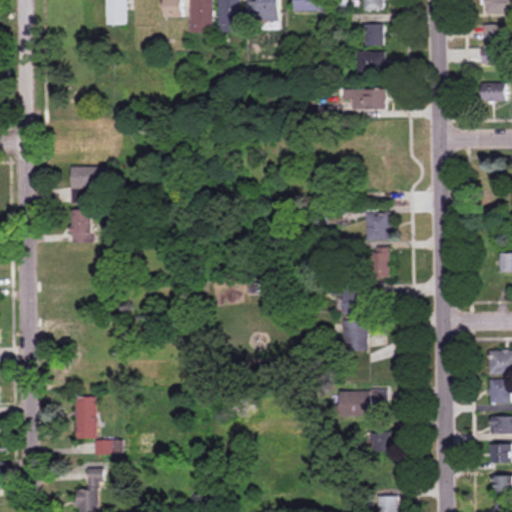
[(127,0),(108,0),(108,25),(127,25),(127,0)]
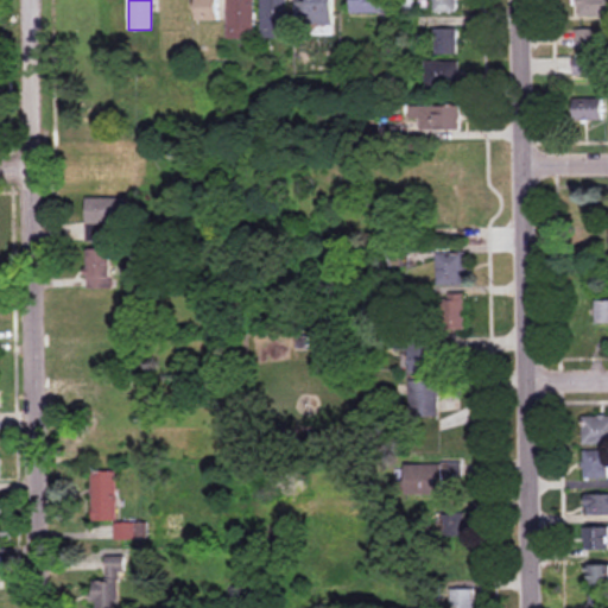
[(196,0),(196,20),(219,20),(217,0),(196,0)]
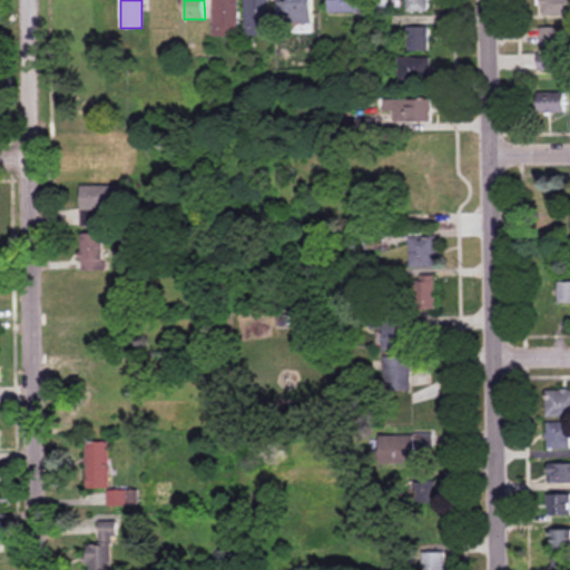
[(239,36),(238,0),(213,0),(213,36),(239,36)]
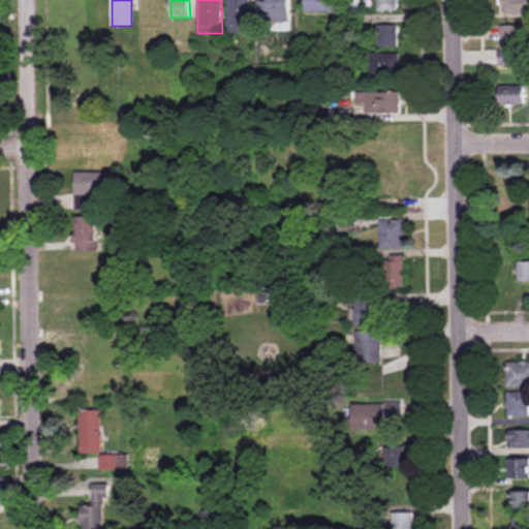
[(226,0),(227,33),(251,33),(250,0),(226,0)]
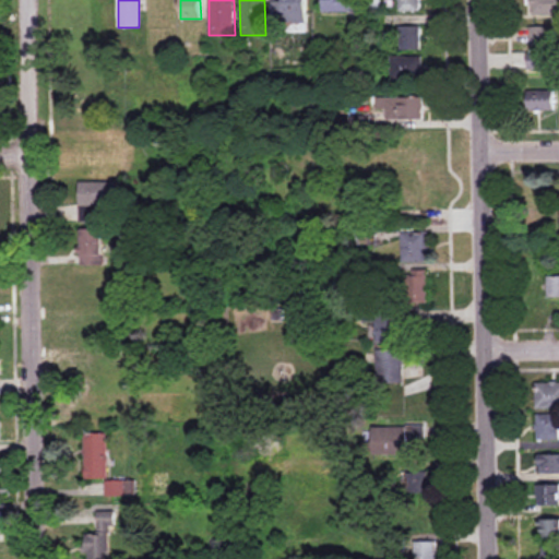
[(282,0),(283,2),(273,2),(273,26),(283,26),(283,33),(307,33),(307,0),(282,0)]
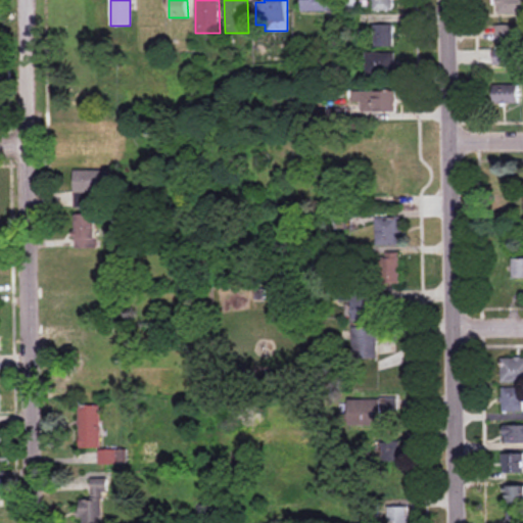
[(336,12),(336,0),(302,0),(302,12),(336,12)]
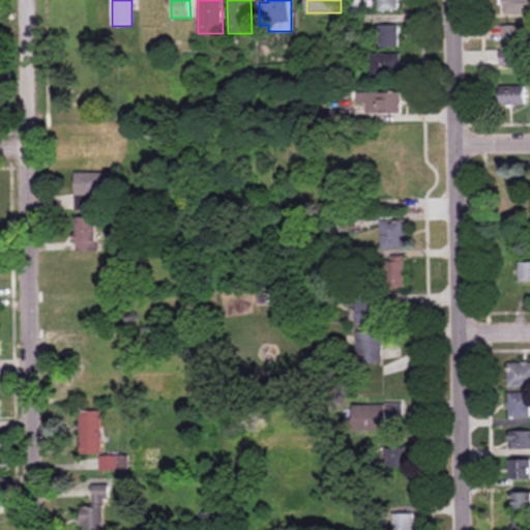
[(379,0),(379,10),(400,10),(400,0),(379,0)]
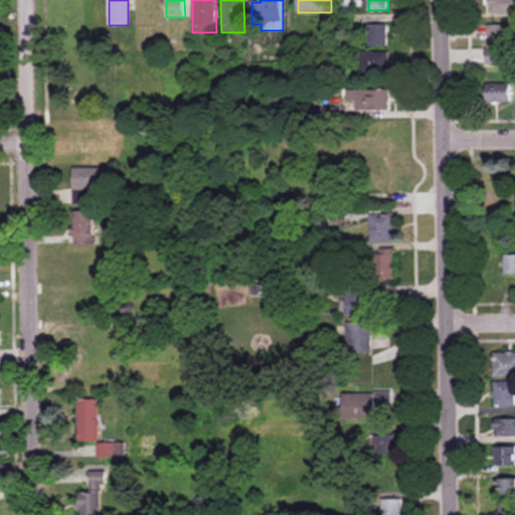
[(514,0),(490,0),(490,14),(509,14),(509,24),(487,24),(487,41),(507,41),(507,30),(514,30),(514,13),(514,0)]
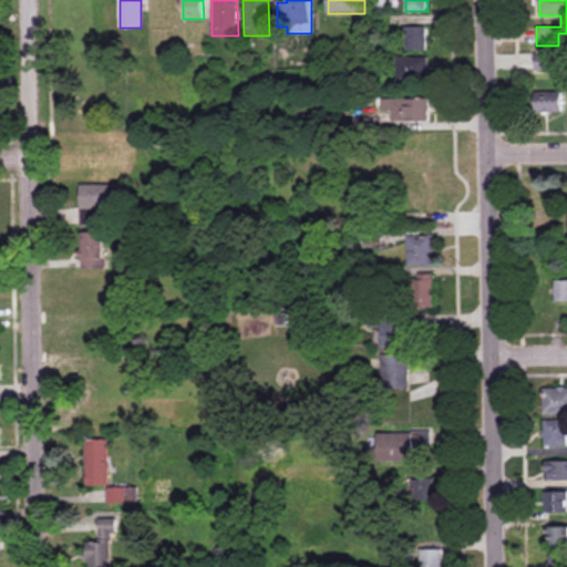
[(406,51),(429,51),(429,27),(405,28),(406,51)]
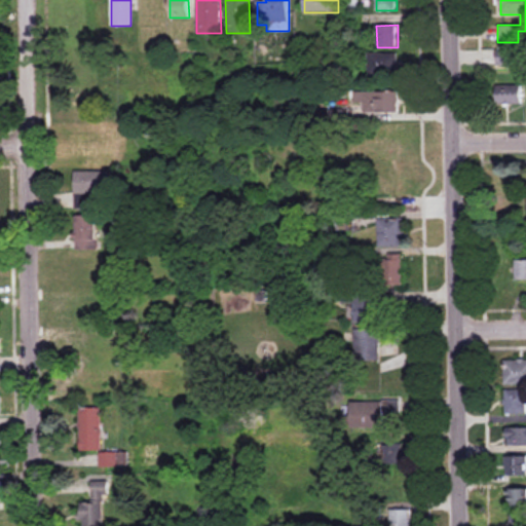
[(497,49),(497,65),(515,65),(515,49),(497,49)]
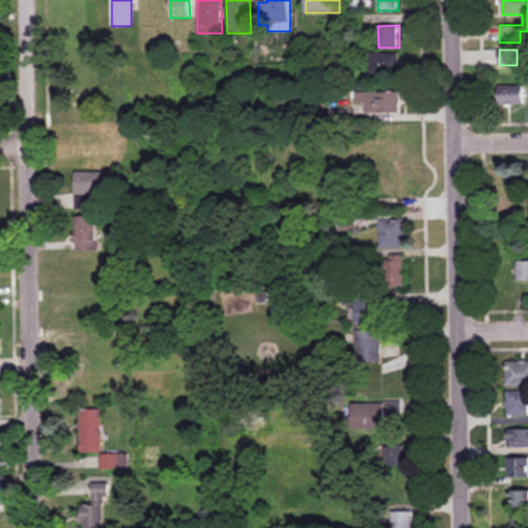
[(370,74),(400,74),(400,54),(370,54),(370,74)]
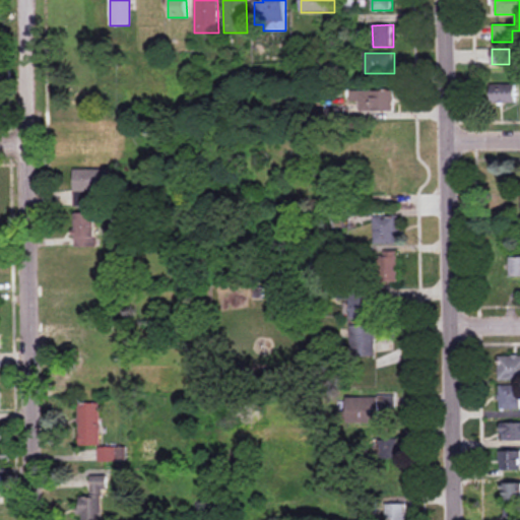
[(492,84),(492,104),(517,104),(517,84),(492,84)]
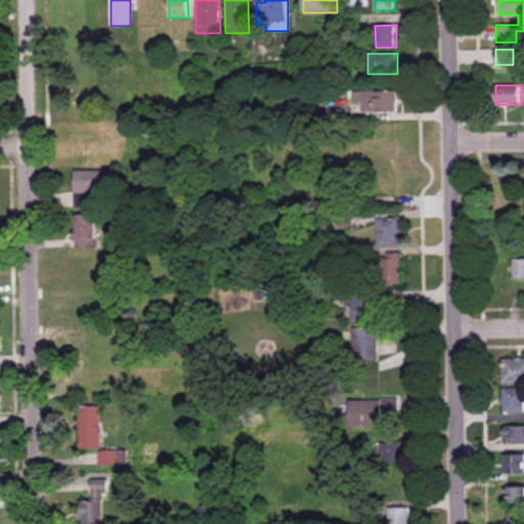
[(354,103),(363,103),(363,112),(397,112),(397,92),(354,92),(354,103)]
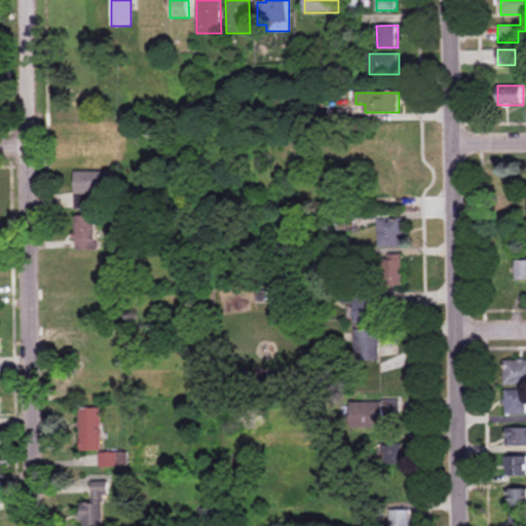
[(76,210),(95,210),(95,194),(113,194),(113,172),(76,172),(76,210)]
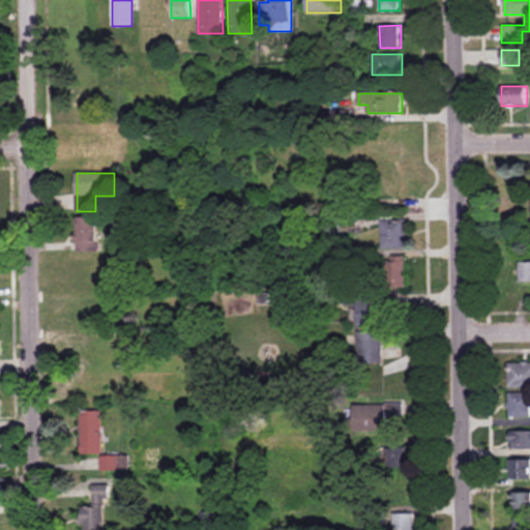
[(529,182),(503,182),(503,204),(529,204),(529,182)]
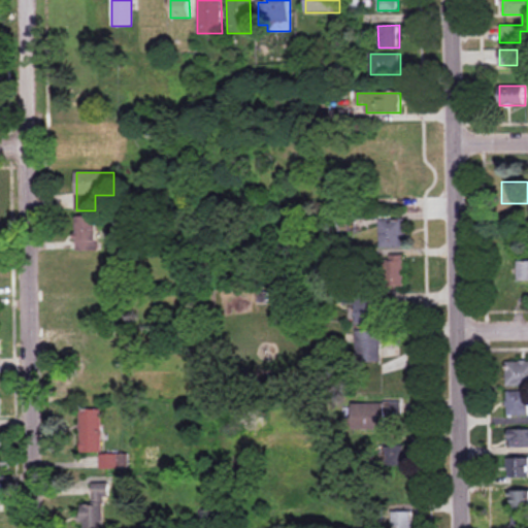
[(97,216),(75,216),(75,252),(97,252),(97,216)]
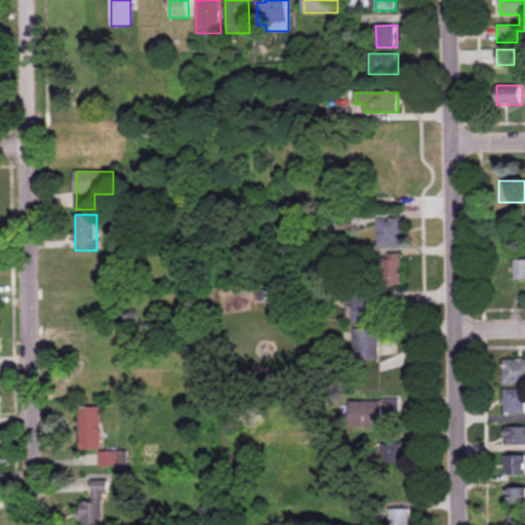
[(378,217),(378,247),(403,247),(403,217),(378,217)]
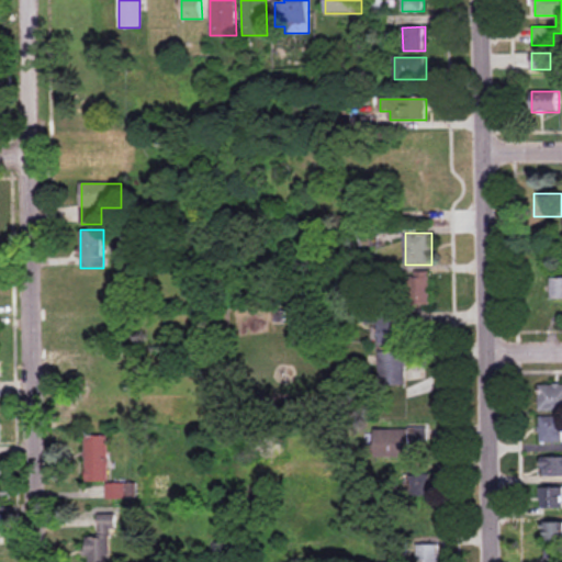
[(430,304),(430,272),(409,272),(409,304),(430,304)]
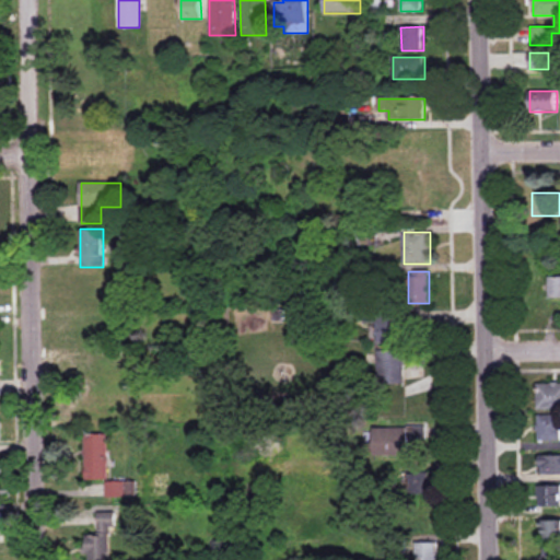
[(366,324),(378,324),(378,343),(408,343),(408,311),(366,312),(366,324)]
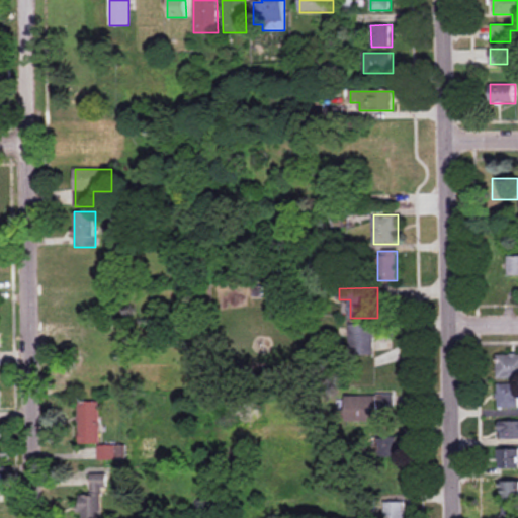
[(373,356),(373,324),(348,324),(348,356),(373,356)]
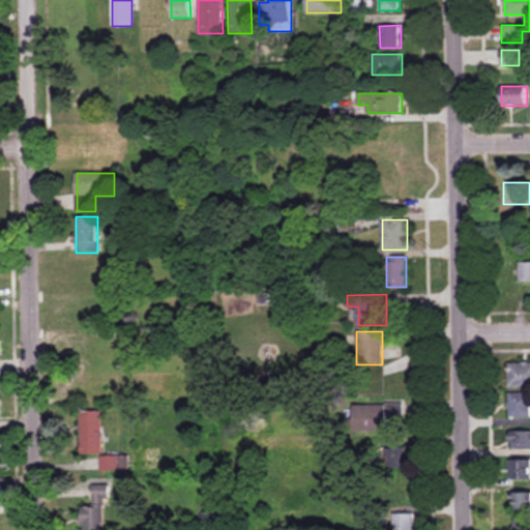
[(529,418),(529,393),(509,394),(509,419),(529,418)]
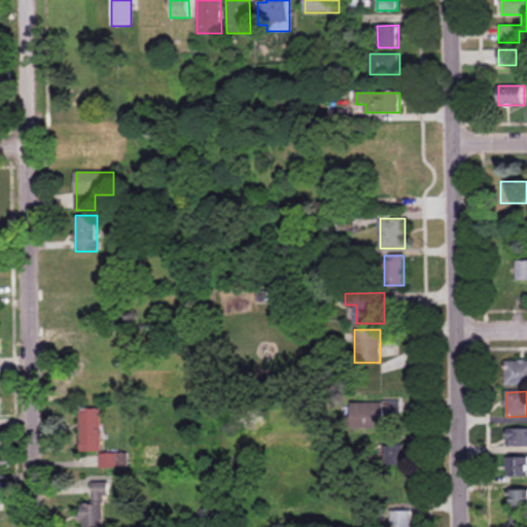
[(352,402),(352,429),(399,429),(399,402),(352,402)]
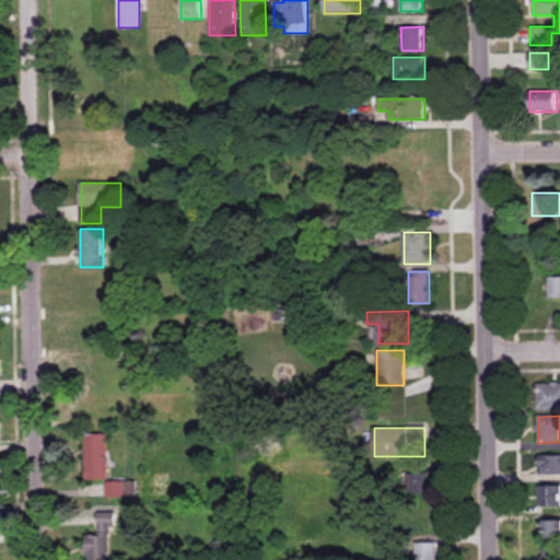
[(85,434),(85,481),(108,481),(108,434),(85,434)]
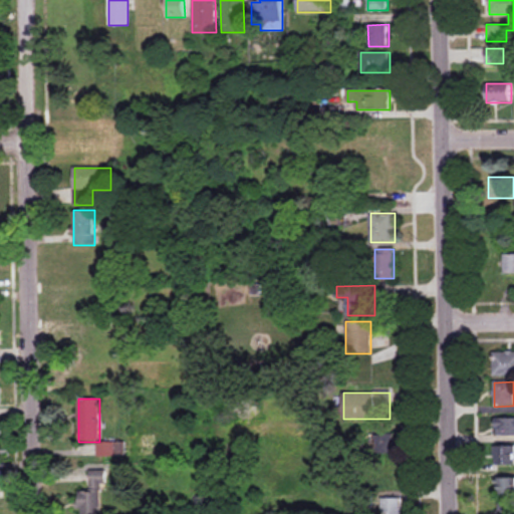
[(513,419),(495,419),(495,436),(513,435),(513,419)]
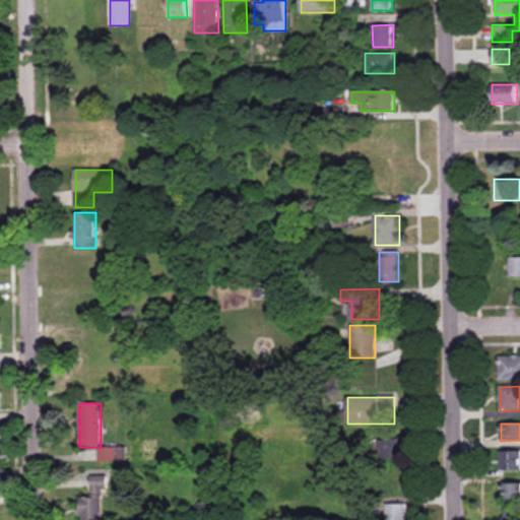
[(380,436),(380,459),(400,459),(400,436),(380,436)]
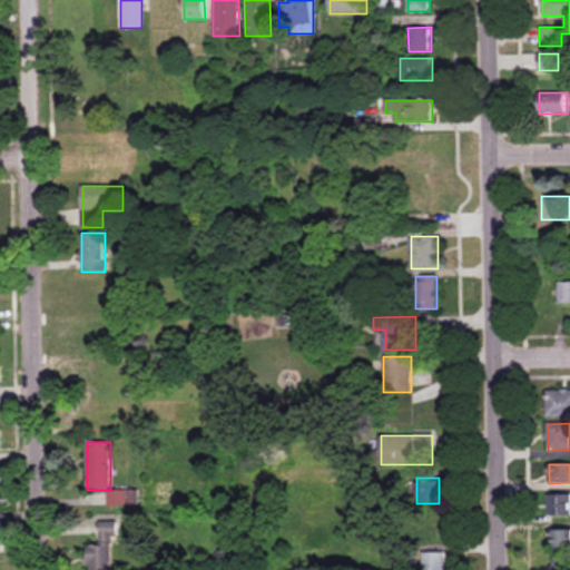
[(549,516),(569,516),(569,494),(549,495),(549,516)]
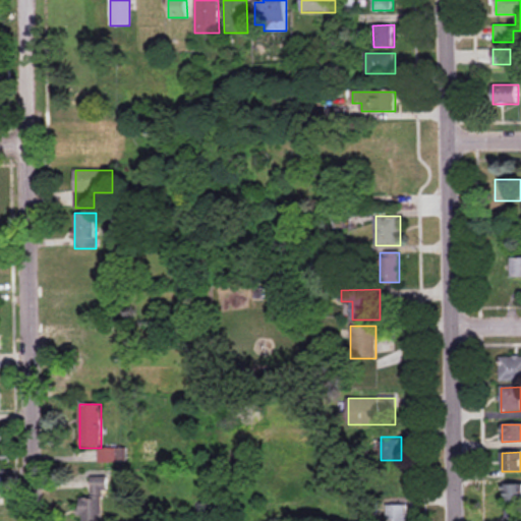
[(81,499),(80,520),(105,520),(107,478),(92,477),(91,499),(81,499)]
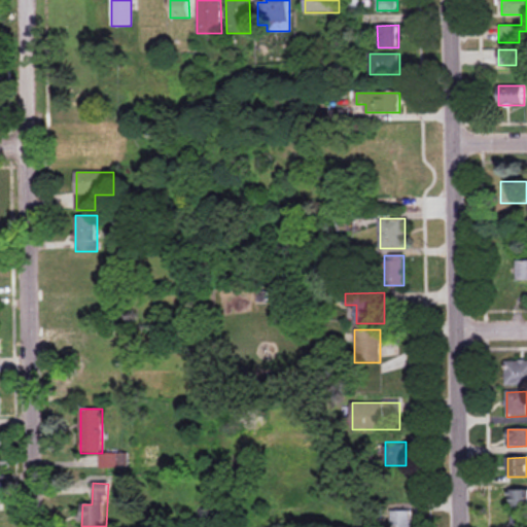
[(382,500),(411,500),(411,483),(382,483),(382,500)]
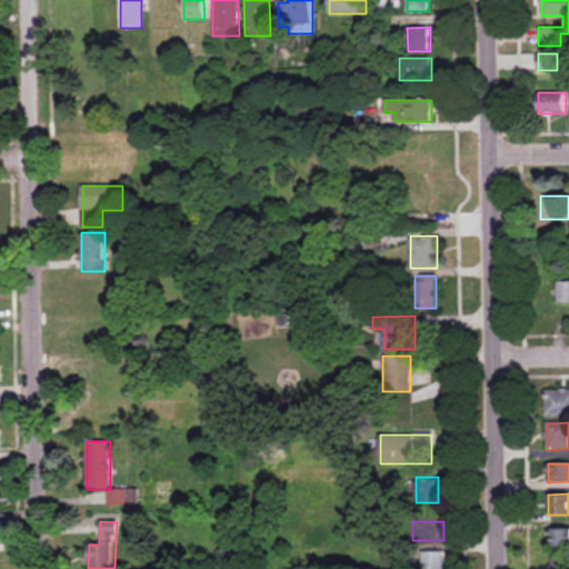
[(568,568),(568,558),(568,557),(568,529),(550,530),(551,550),(568,549),(568,551),(568,556),(548,557),(548,568),(568,568)]
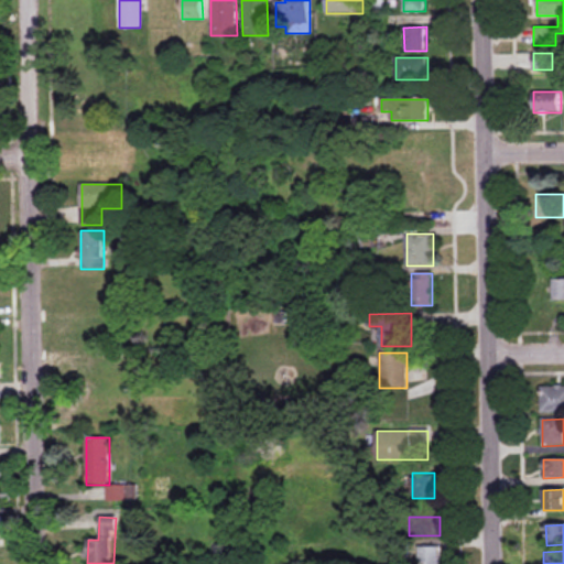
[(441,563),(442,546),(419,546),(419,563),(441,563)]
